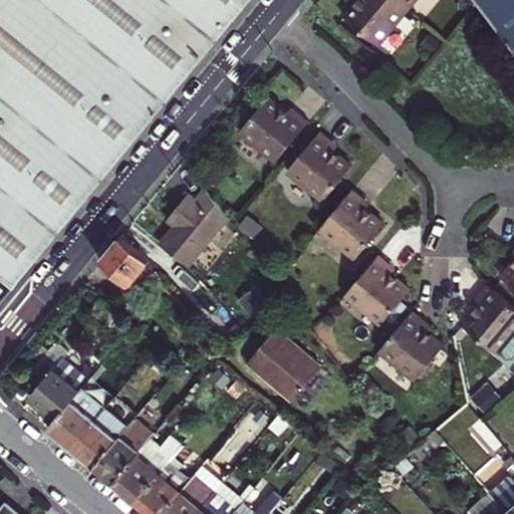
[(0,0),(0,268),(18,283),(251,0),(0,0)]
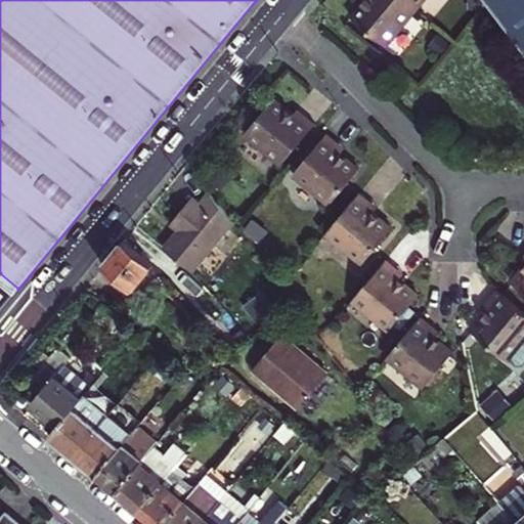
[(387,48),(418,10),(405,0),(364,0),(350,18),(387,48)]
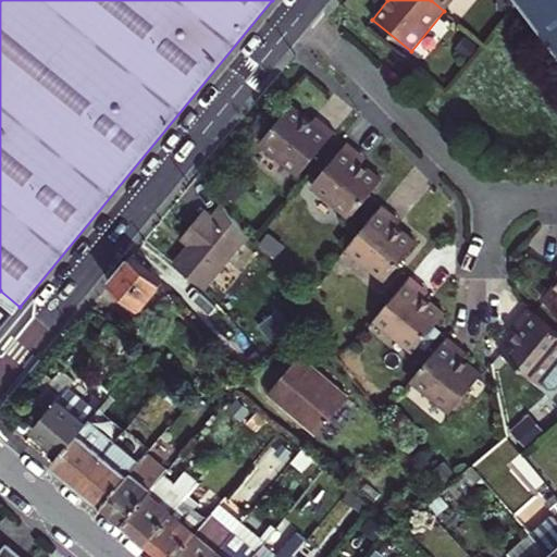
[(431,0),(444,11),(453,0),(431,0)]
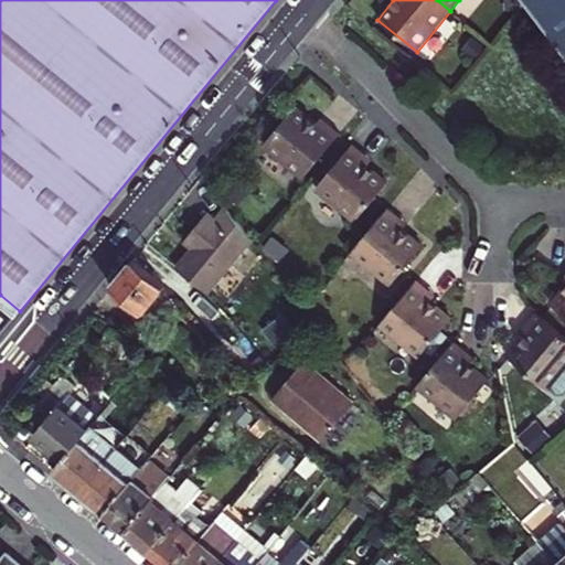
[(519,0),(502,0),(503,10),(520,10),(519,0)]
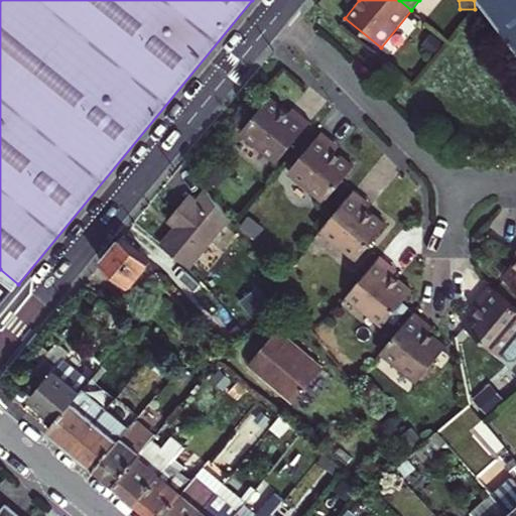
[(515,0),(480,0),(482,3),(515,47),(515,0)]
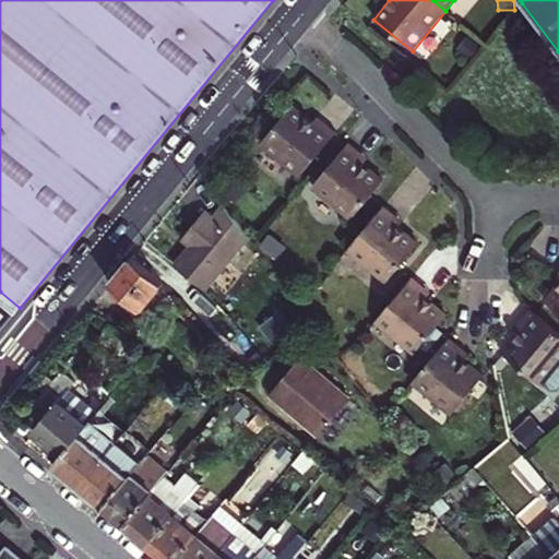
[(478,46),(467,36),(456,50),(468,60),(478,46)]
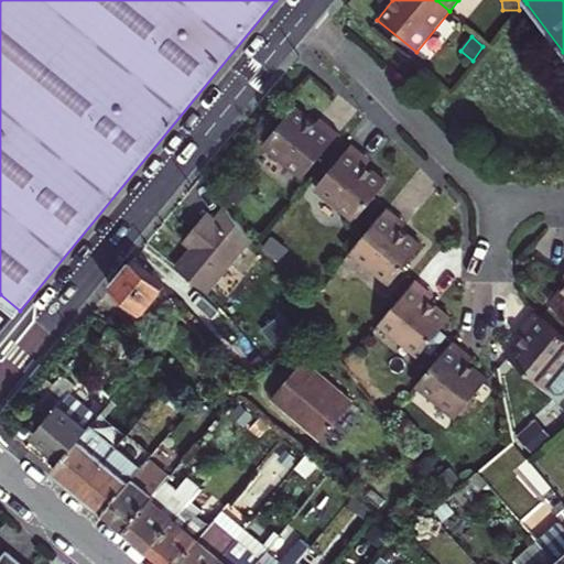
[(263,145),(303,179),(340,132),(329,125),(320,116),(315,121),(296,107),(263,145)]
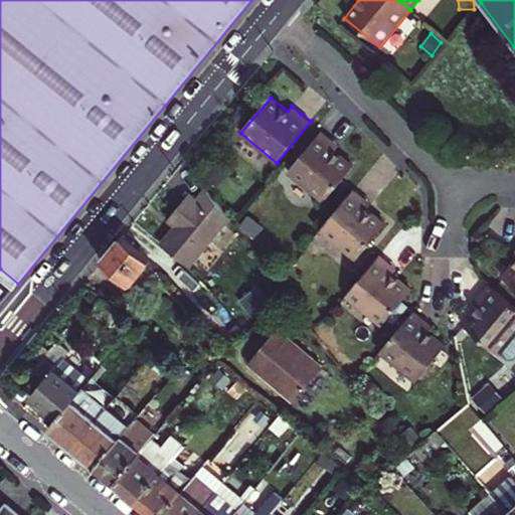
[(288,172),(323,201),(353,166),(336,151),(340,146),(331,138),(322,131),(288,172)]
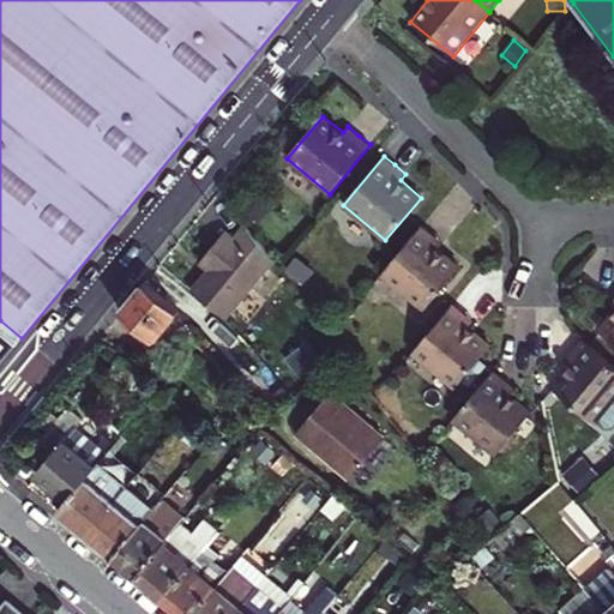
[(269,206),(250,191),(236,208),(256,223),(269,206)]
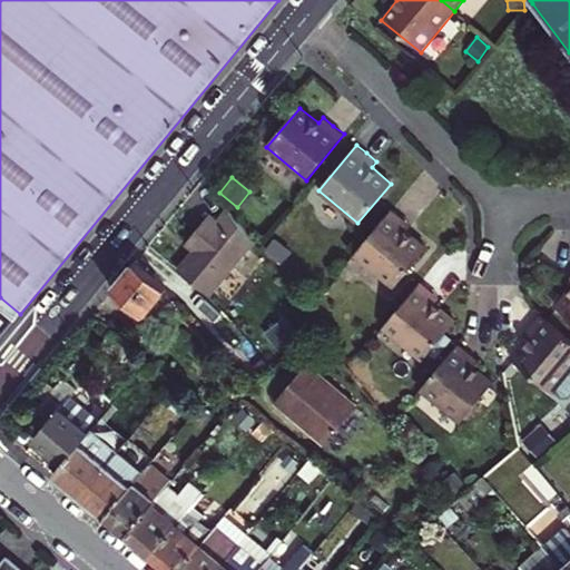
[(357,251),(397,284),(430,245),(411,228),(416,223),(405,214),(395,205),(357,251)]
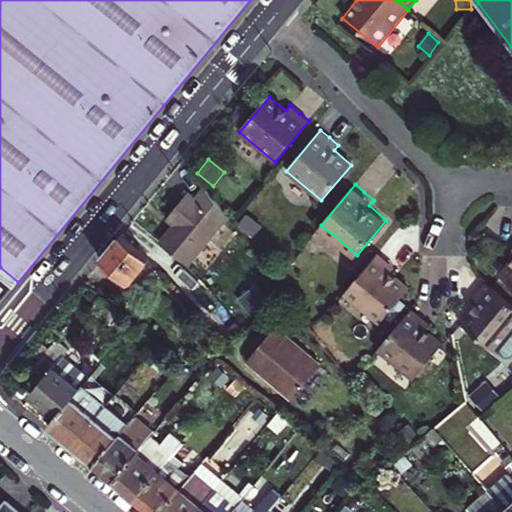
[(180,216),(173,226),(160,242),(188,265),(227,217),(205,187),(195,198),(188,192),(181,201),(173,210),(180,216)]
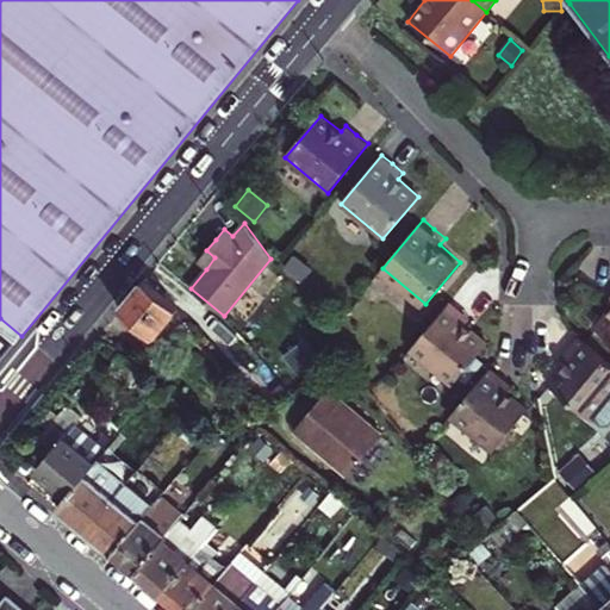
[(198,262),(206,269),(215,257),(206,250),(198,262)]
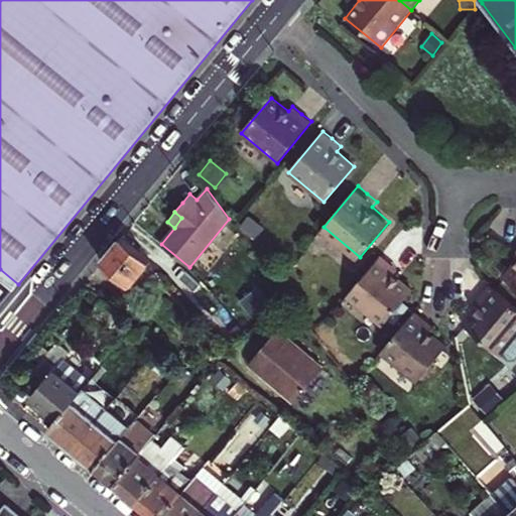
[(263,230),(247,216),(238,228),(253,241),(257,236),(258,236),(263,230)]
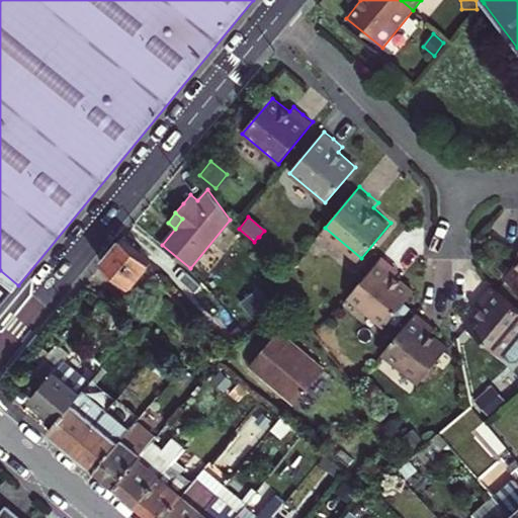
[(102,263),(131,286),(150,262),(121,240),(112,251),(102,263)]
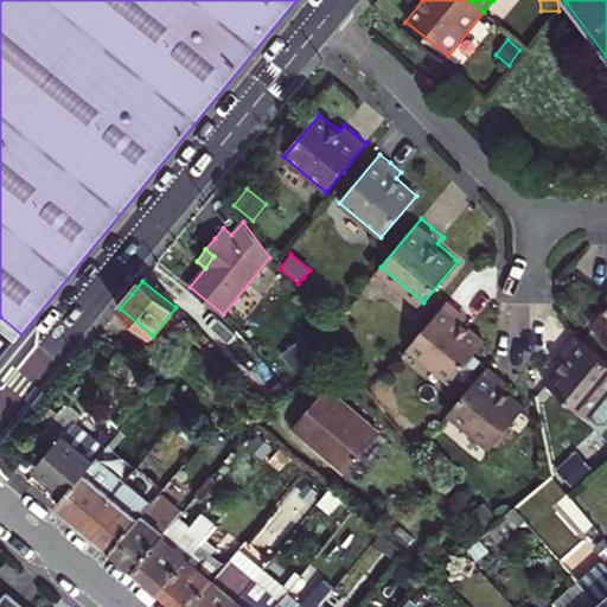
[(606,337),(606,294),(604,300),(606,302),(606,306),(593,325),(606,337)]
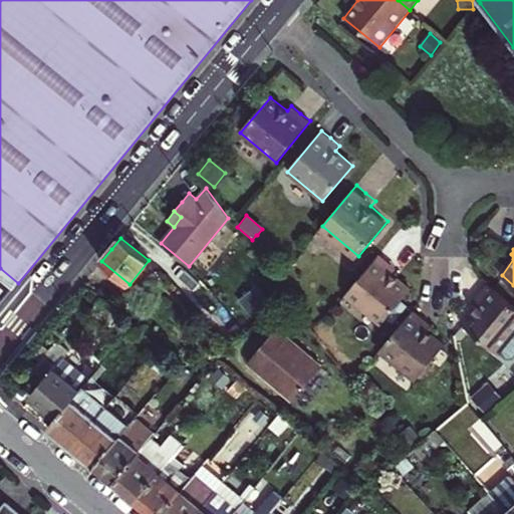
[(347,293),(383,323),(413,287),(397,272),(401,267),(381,252),(347,293)]
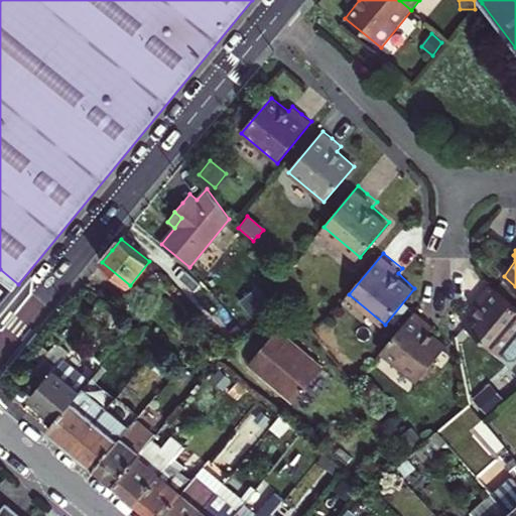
[(0,278),(0,294),(8,285),(0,278)]
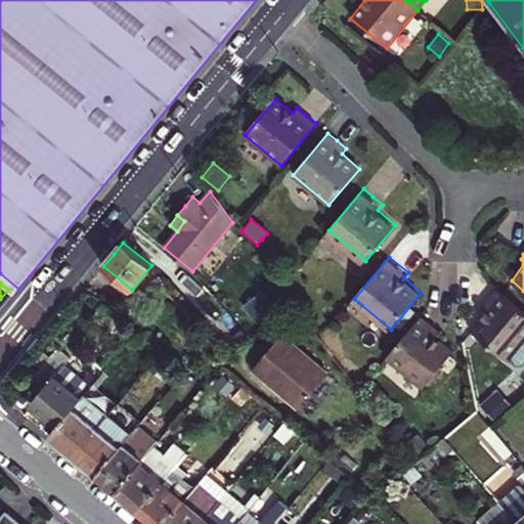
[(523,367),(523,311),(498,291),(491,300),(483,309),(488,314),(473,334),(510,362),(511,361),(519,368),(523,367)]
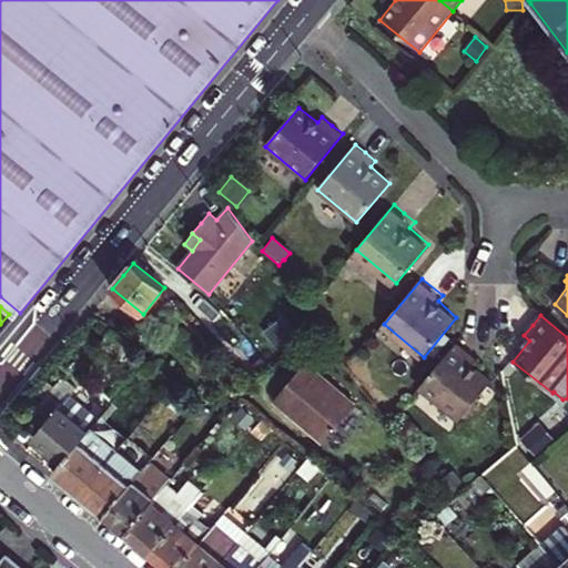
[(270,335),(273,338),(292,326),(288,322),(270,335)]
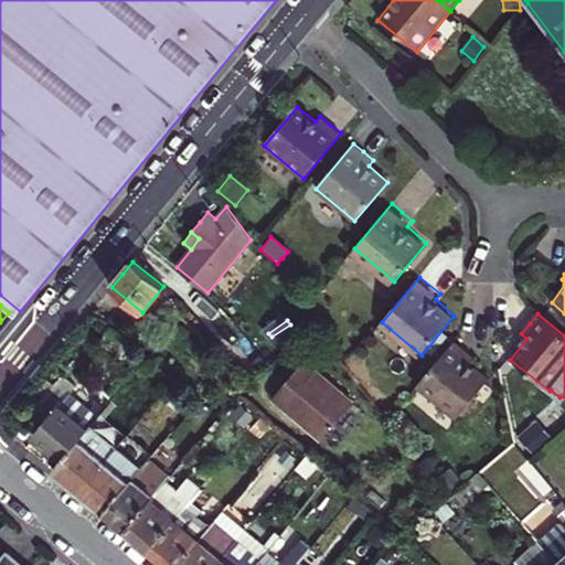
[(290,324),(272,337),(279,349),(298,336),(290,324)]
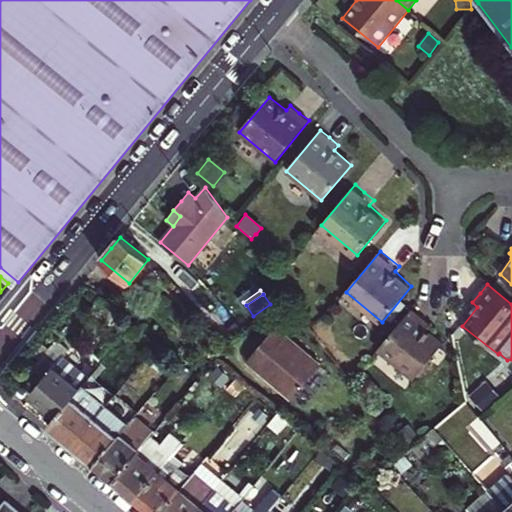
[(118,328),(126,318),(100,298),(90,310),(110,326),(113,323),(118,328)]
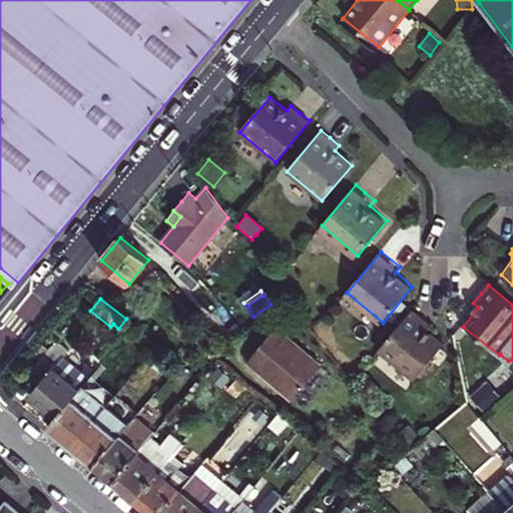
[(377,354),(413,383),(442,348),(425,332),(429,327),(420,320),(411,312),(377,354)]
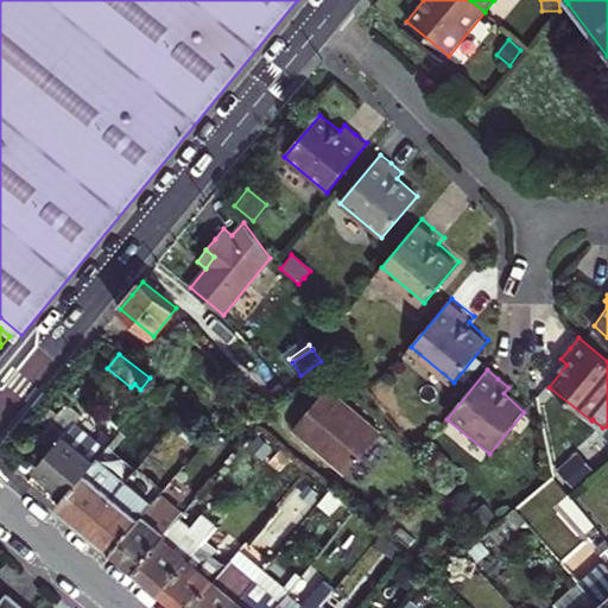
[(311,407),(295,428),(330,457),(329,458),(346,474),(380,434),(327,388),(311,407)]
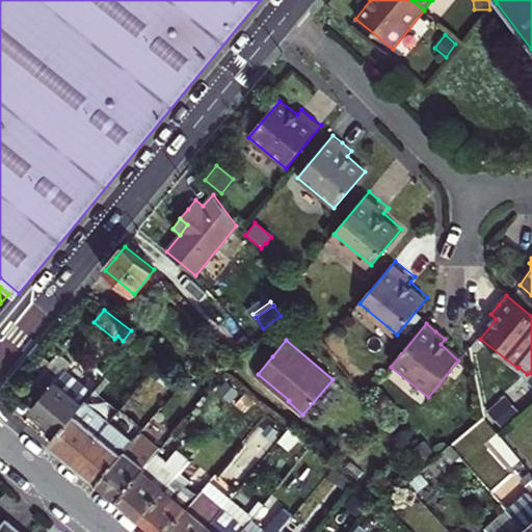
[(59,433),(86,400),(91,394),(65,372),(72,364),(59,353),(29,390),(42,399),(32,410),(46,422),(59,433)]
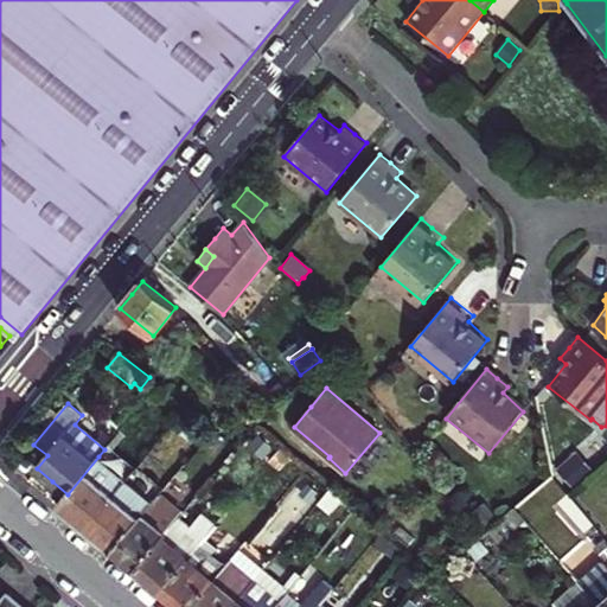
[(592,472),(577,455),(560,471),(575,489),(592,472)]
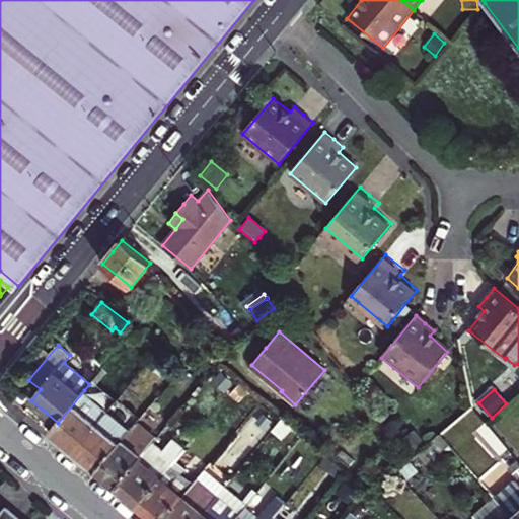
[(107,410),(84,390),(58,423),(49,433),(61,442),(72,452),(106,411),(107,410)]
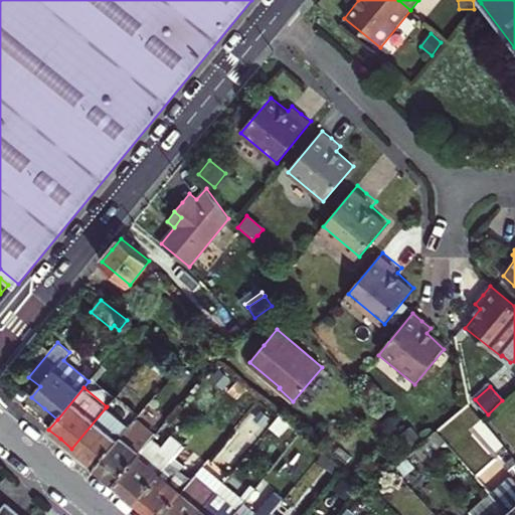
[(129,427),(133,422),(110,403),(107,406),(106,407),(129,427)]
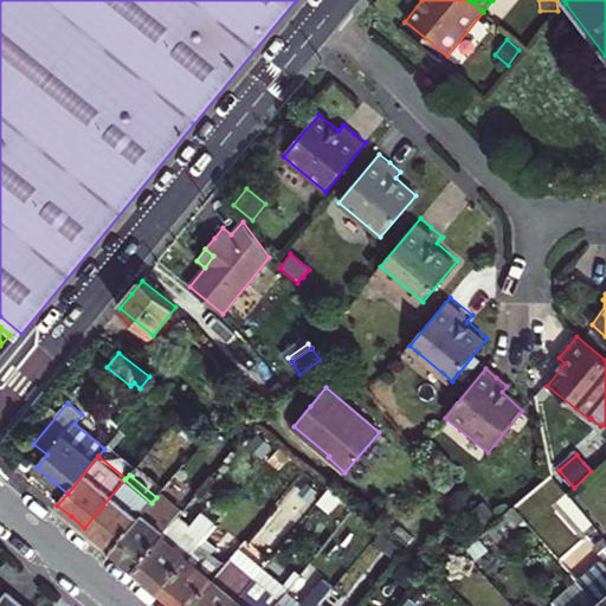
[(113,550),(152,503),(124,479),(84,528),(98,539),(113,550)]
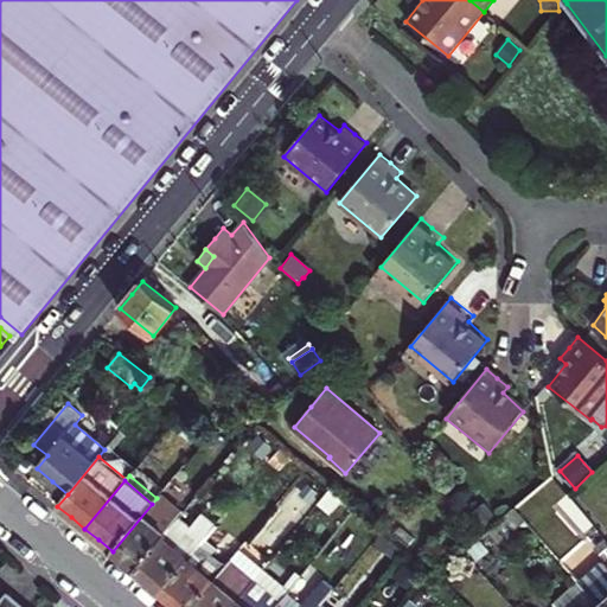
[(292,497),(307,510),(320,494),(305,481),(292,497)]
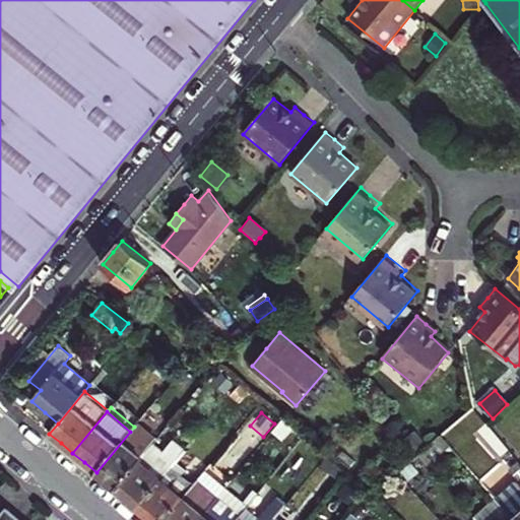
[(116,489),(153,445),(155,441),(135,426),(134,427),(130,432),(96,472),(106,480),(116,489)]
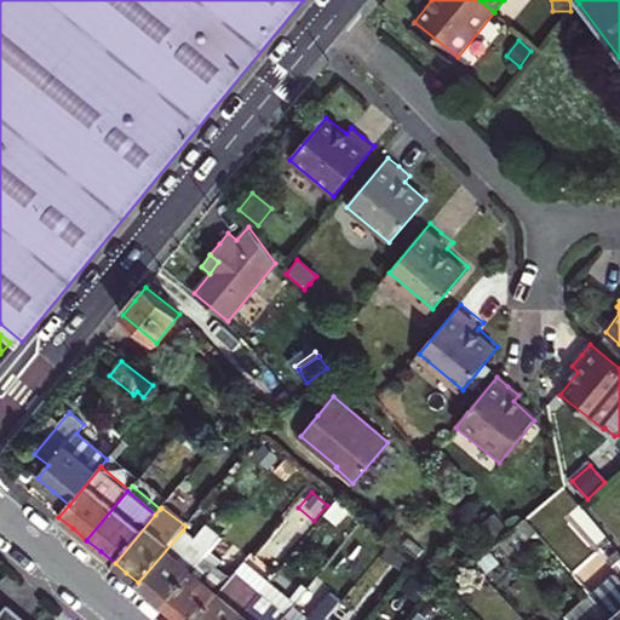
[(509,529),(498,515),(482,526),(493,541),(509,529)]
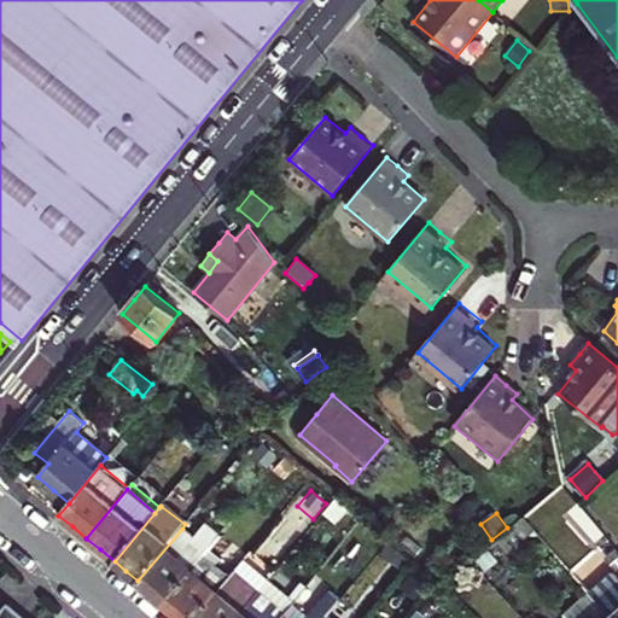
[(496,540),(508,552),(532,529),(522,517),(496,540)]
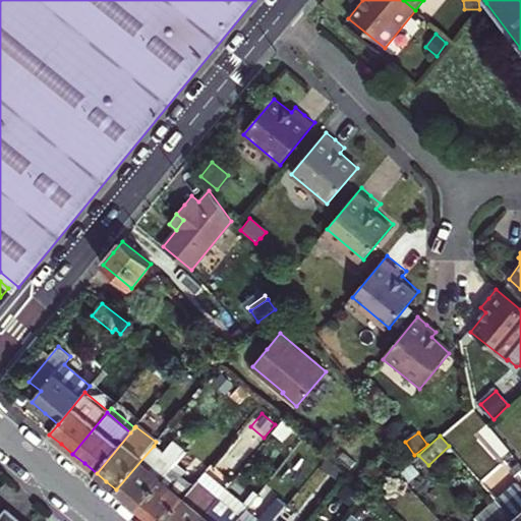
[(184,451),(190,445),(180,437),(175,443),(184,451)]
